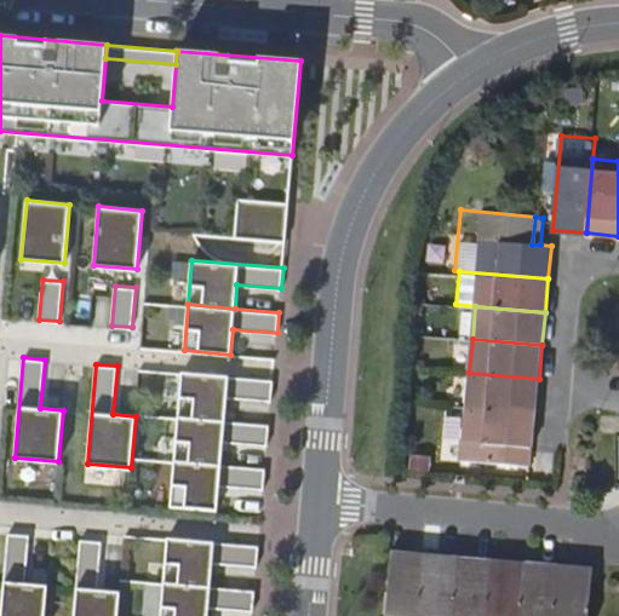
[(274,379),(182,372),(178,416),(225,420),(227,396),(271,399),(274,379)]
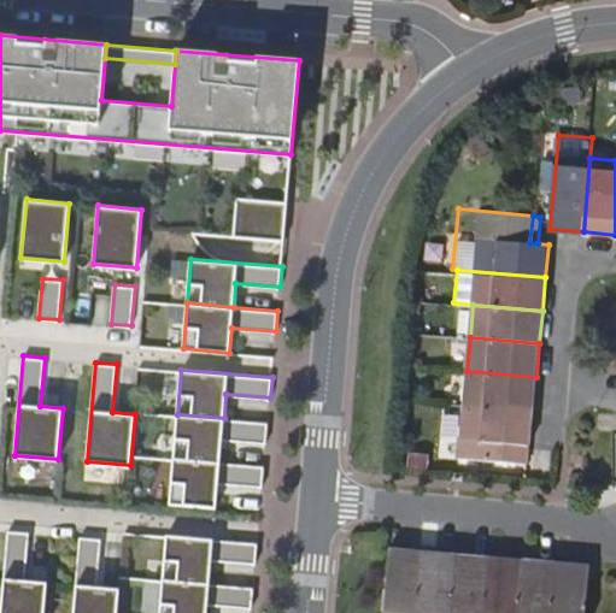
[(464,404),(533,411),(537,377),(467,371),(464,404)]
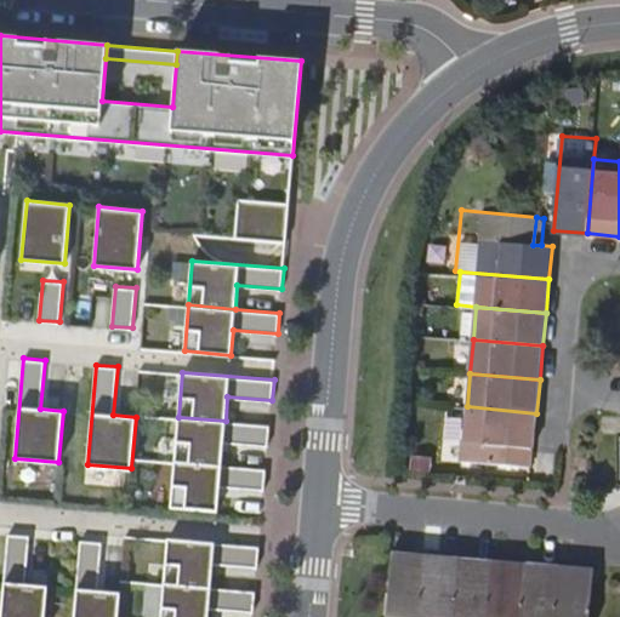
[(536,413),(467,406),(462,460),(532,467),(536,413)]
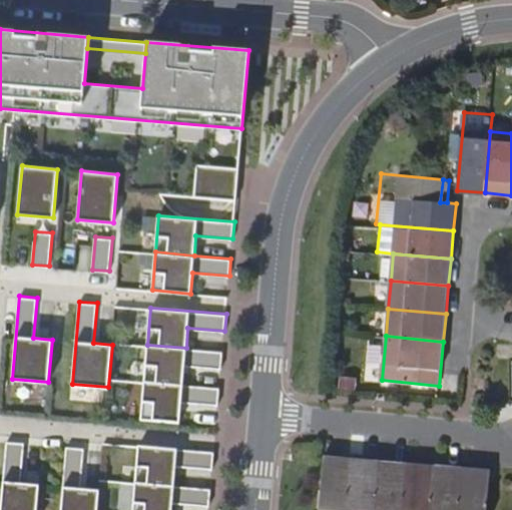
[(147,345),(144,381),(183,384),(184,365),(221,368),(222,351),(186,348),(147,345)]
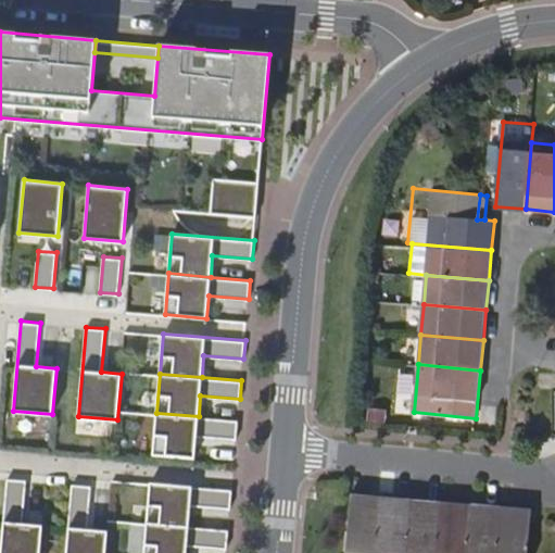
[(387,422),(388,407),(371,406),(370,419),(387,422)]
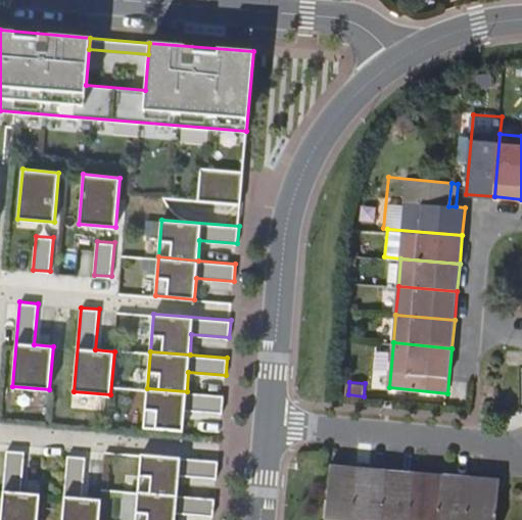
[(147,388),(143,427),(183,430),(185,409),(223,412),(224,394),(187,391),(147,388)]
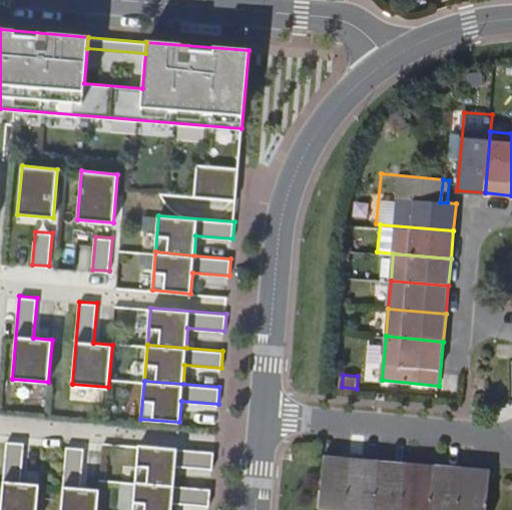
[(37,509),(39,484),(21,482),(24,442),(7,441),(0,509),(37,509)]
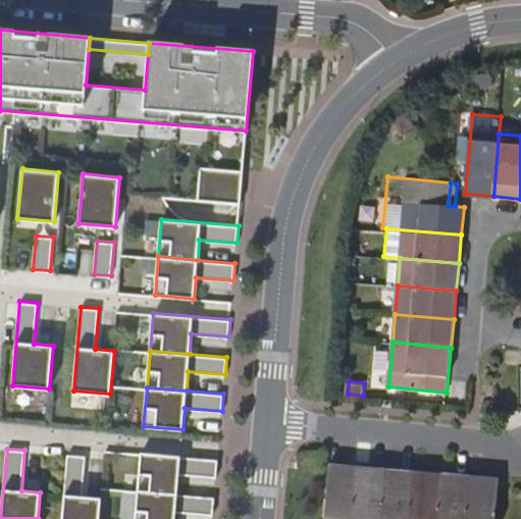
[(138,489),(177,494),(179,473),(216,476),(218,459),(141,452),(138,489)]
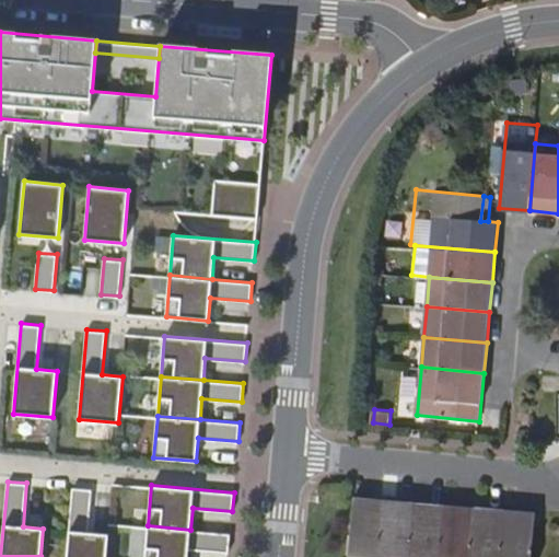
[(106,556),(108,534),(89,532),(92,488),(72,487),(66,556),(106,556)]
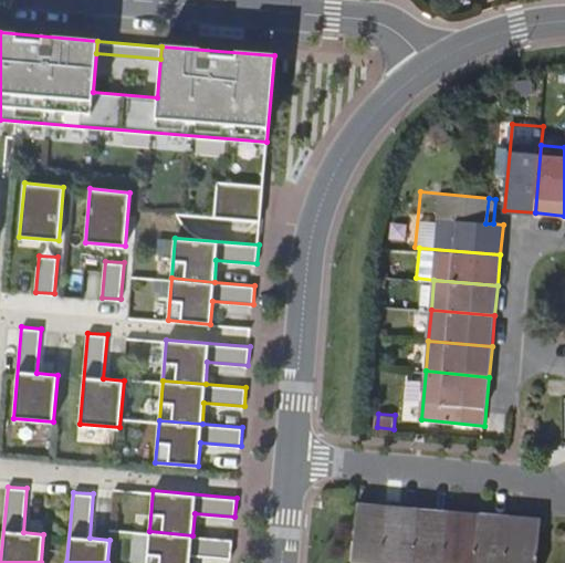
[(358,502),(353,562),(384,562),(389,506),(358,502)]
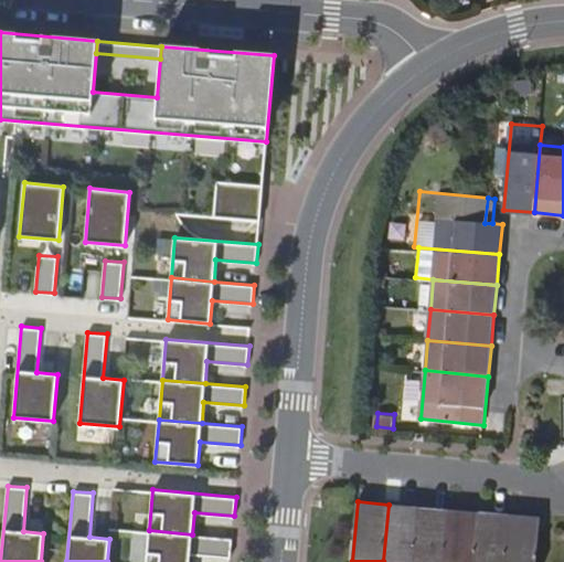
[(414,561),(421,507),(389,505),(383,561),(414,561)]
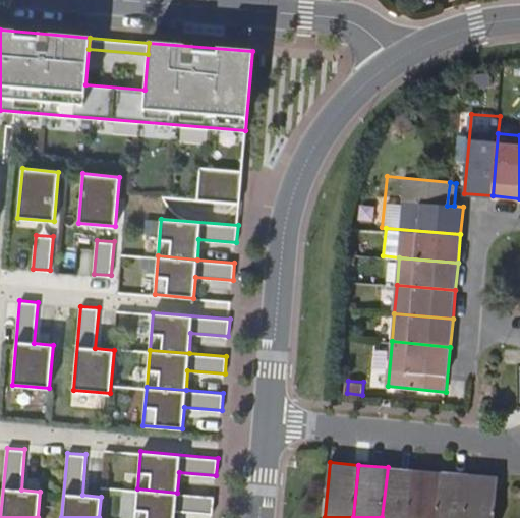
[(410,517),(415,470),(388,467),(382,517),(410,517)]
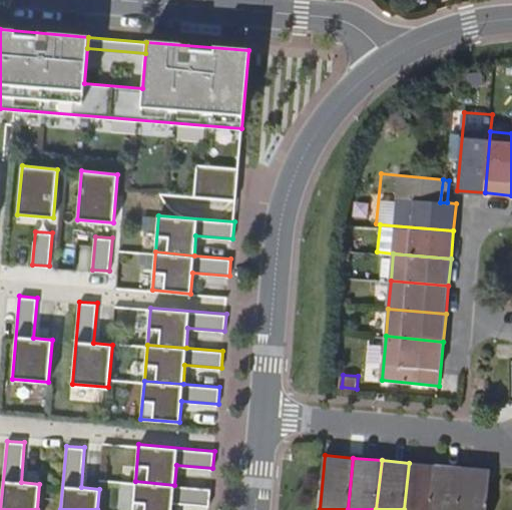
[(431,509),(436,465),(409,463),(404,509),(431,509)]
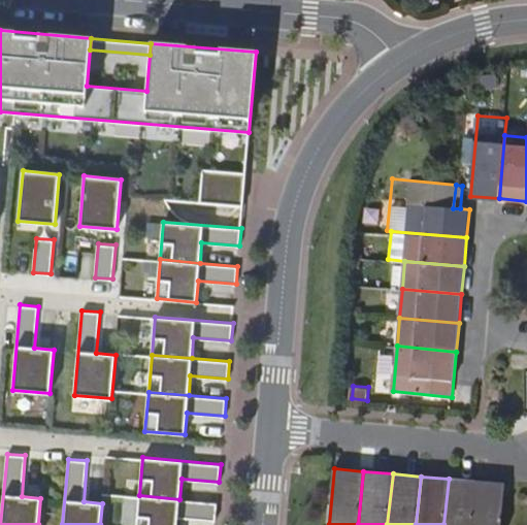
[(472,524),(478,482),(449,479),(443,524),(472,524)]
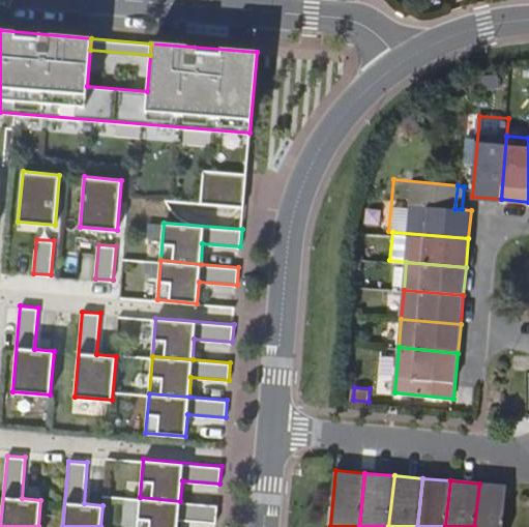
[(503,526),(507,486),(479,484),(474,526),(503,526)]
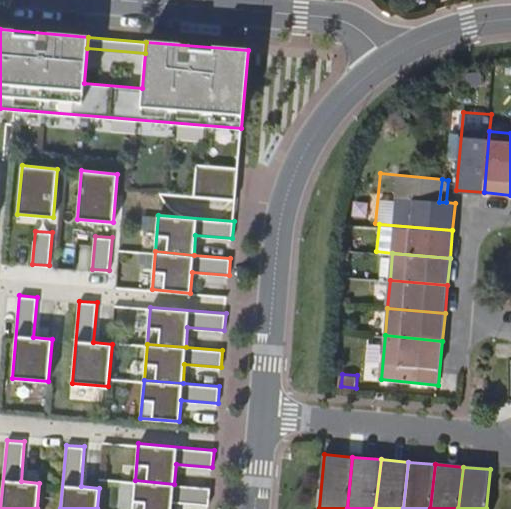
[(135,480),(132,508),(171,508),(172,501),(209,504),(211,487),(174,484),(135,480)]
